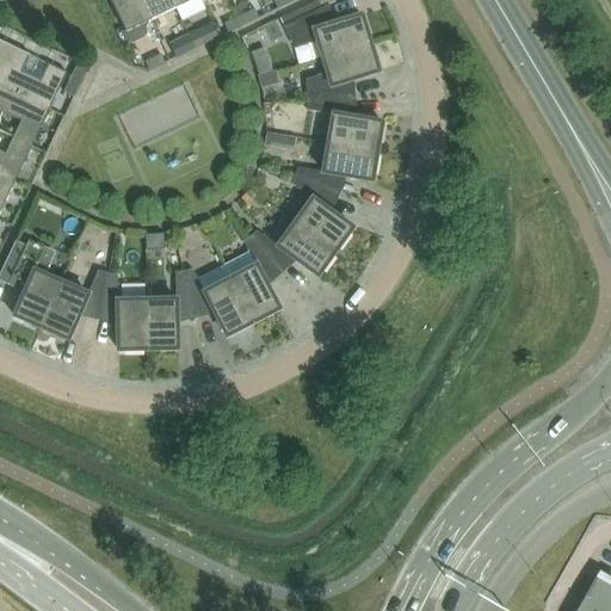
[(150,22),(140,0),(109,0),(125,32),(122,34),(122,36),(124,38),(125,39),(127,41),(129,42),(131,42),(134,42),(136,42),(137,42),(140,41),(142,41),(143,38),(146,37),(147,35),(147,34),(148,31),(148,29),(149,22),(150,22)]
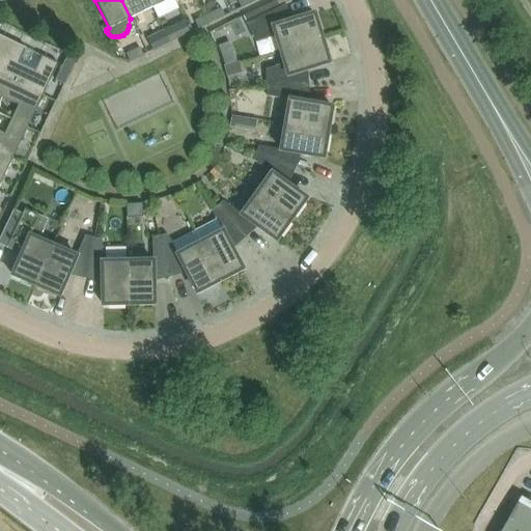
[(148,0),(121,0),(131,19),(152,8),(148,0)]
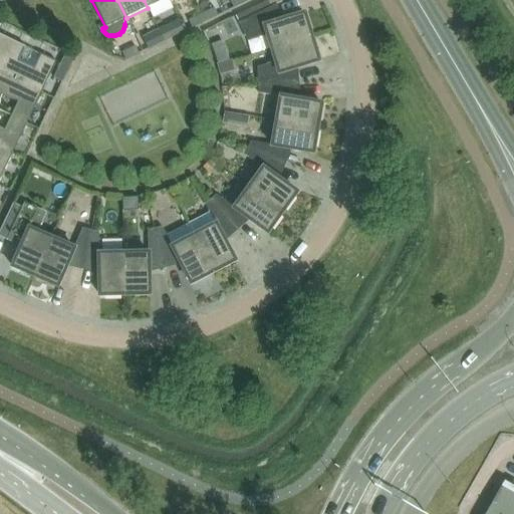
[(271,49),(311,37),(304,13),(277,21),(276,18),(271,7),(243,20),(253,39),(267,35),(271,49)]
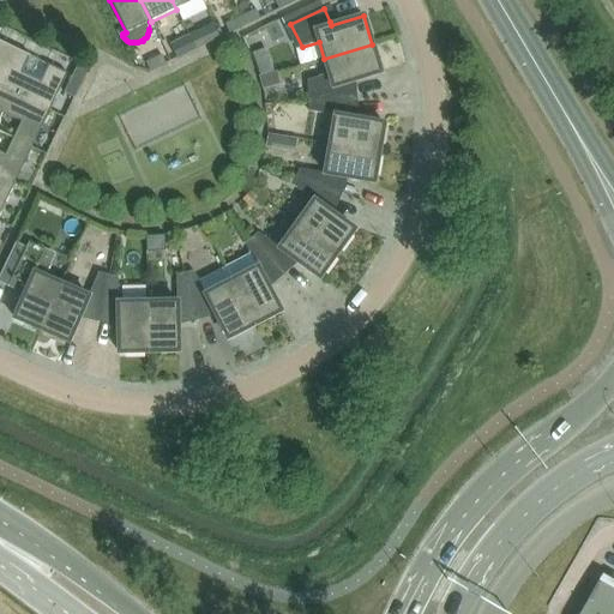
[(260,18),(257,10),(241,17),(245,25),(260,18)]
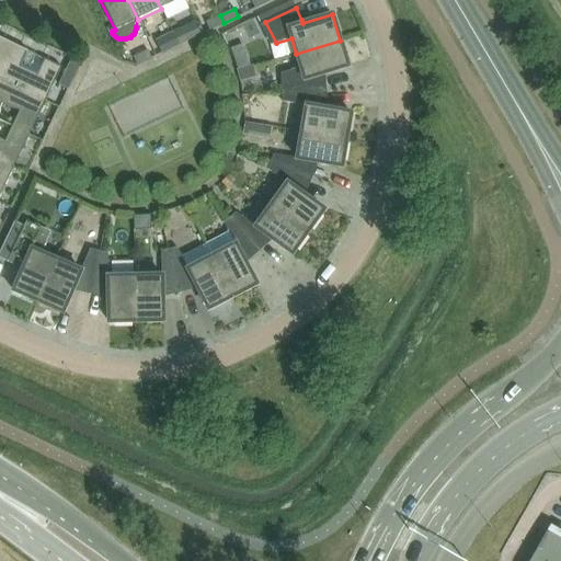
[(224,23),(220,15),(206,22),(209,30),(224,23)]
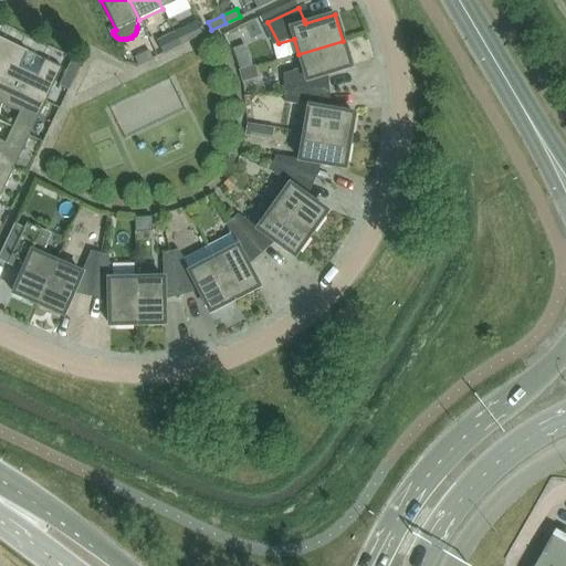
[(197,22),(174,33),(180,45),(202,34),(197,22)]
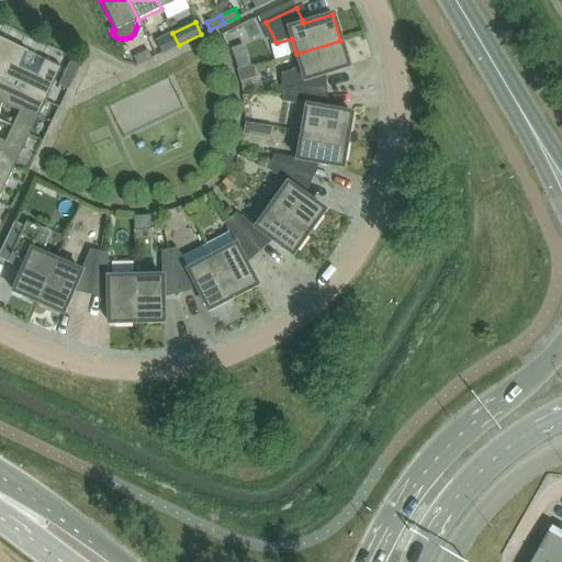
[(163,53),(179,45),(172,33),(156,41),(163,53)]
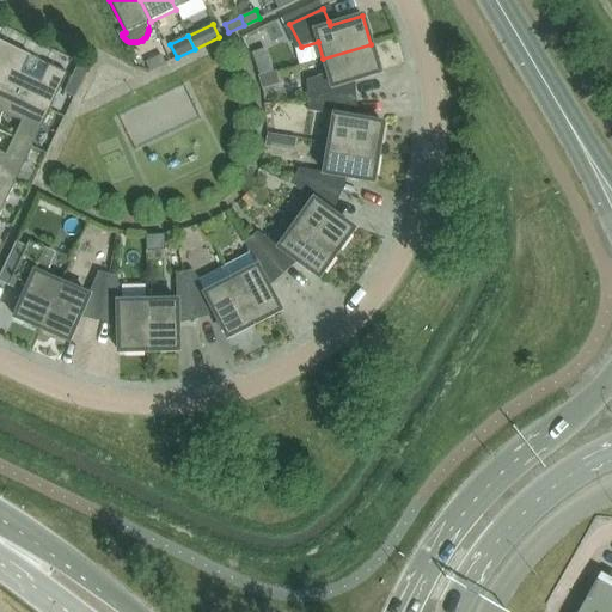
[(0,86),(49,110),(67,73),(48,65),(40,81),(22,72),(29,55),(0,41),(0,86)]
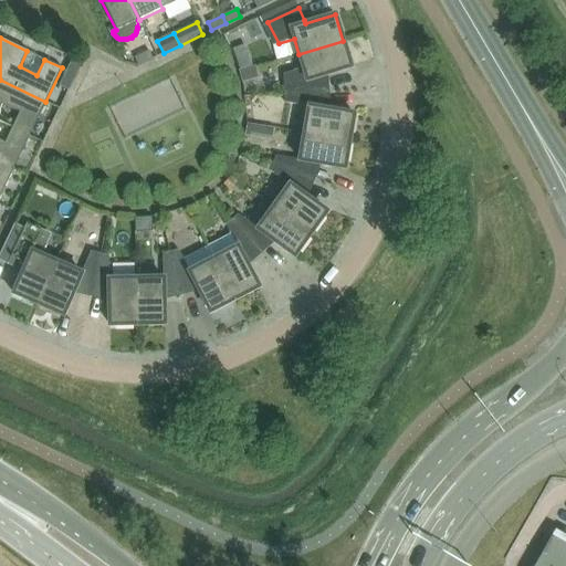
[(350,67),(343,41),(299,54),(303,69),(289,73),(290,95),(324,92),(323,80),(322,76),(350,67)]
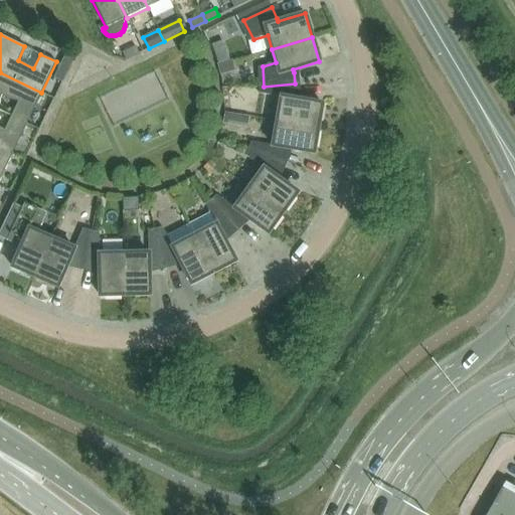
[(124,60),(143,52),(139,44),(120,52),(124,60)]
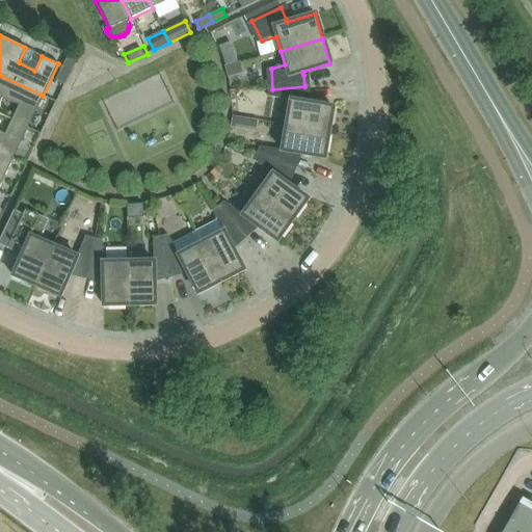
[(239,62),(224,67),(228,78),(243,74),(239,62)]
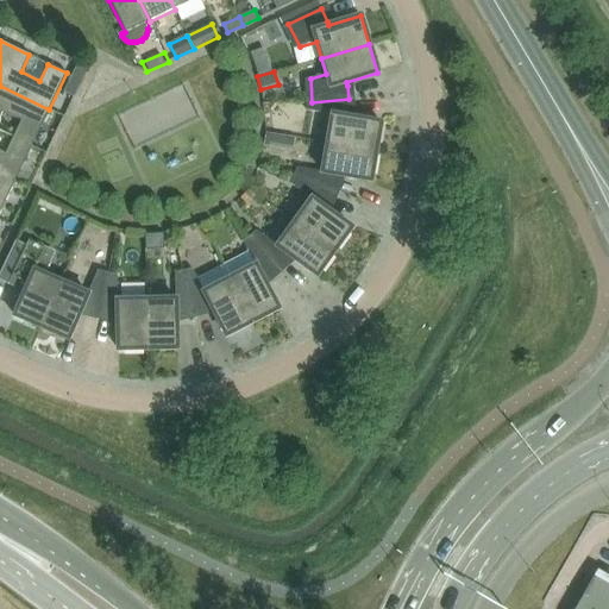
[(63,92),(74,96),(82,80),(71,75),(63,92)]
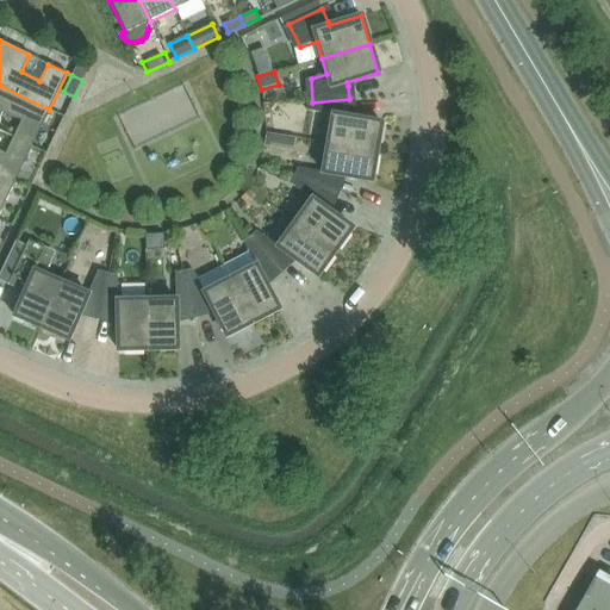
[(31,147),(49,110),(0,86),(0,118),(2,113),(22,123),(14,138),(31,147)]
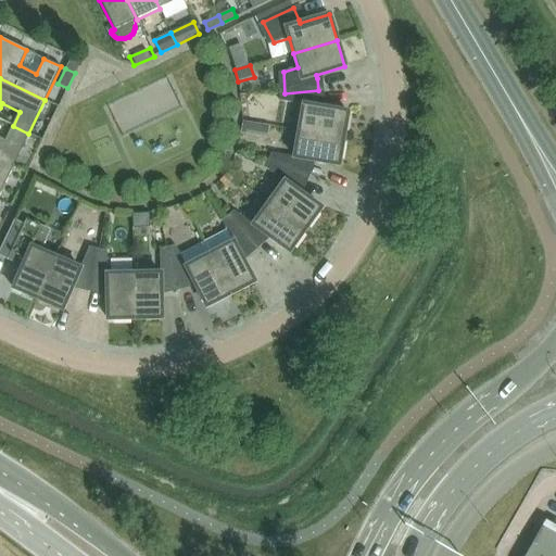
[(318,103),(318,90),(285,93),(286,102),(303,105),(299,131),(343,139),(348,112),(318,108),(318,103)]
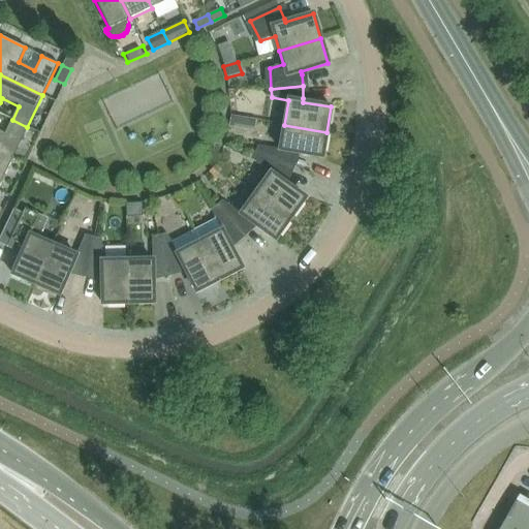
[(257,121),(231,117),(229,129),(255,133),(257,121)]
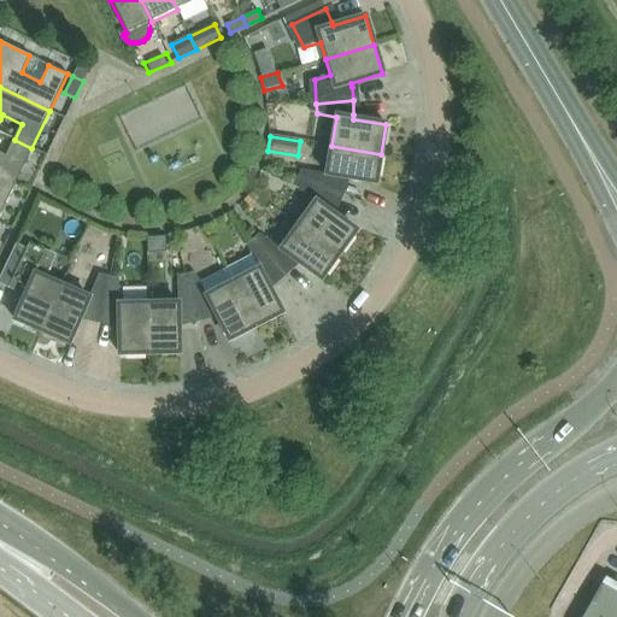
[(0,177),(15,184),(31,148),(15,140),(6,157),(0,153),(0,177)]
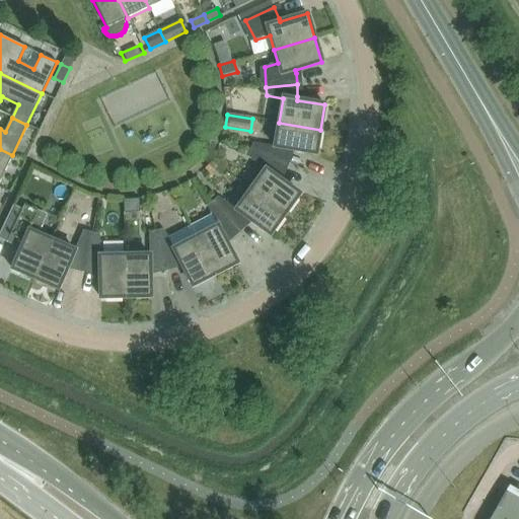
[(316,154),(320,130),(279,123),(275,147),(258,144),(254,152),(283,164),(288,154),(288,149),(316,154)]
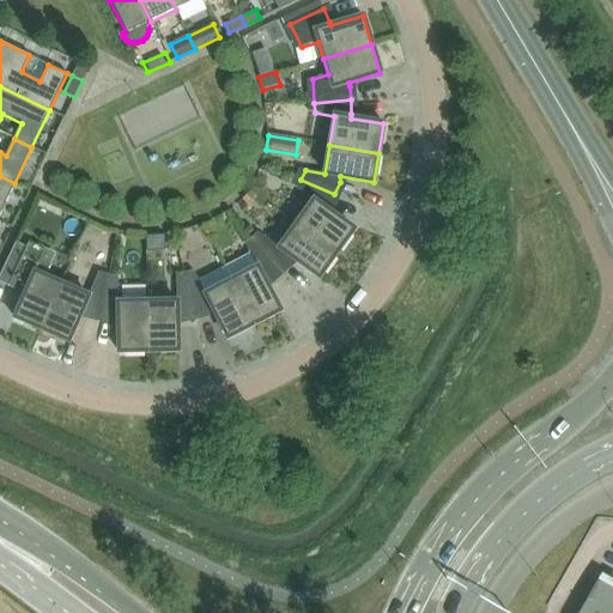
[(0,213),(14,183),(0,176),(0,213)]
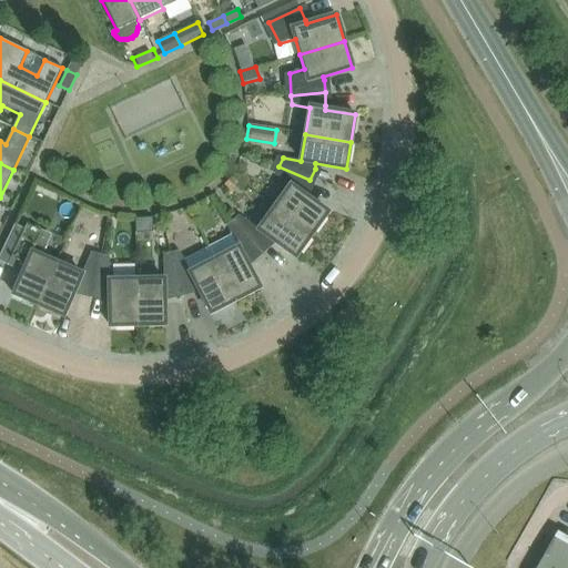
[(305,191),(310,180),(279,166),(275,175),(290,185),(274,208),(312,235),(327,213),(303,194),(305,191)]
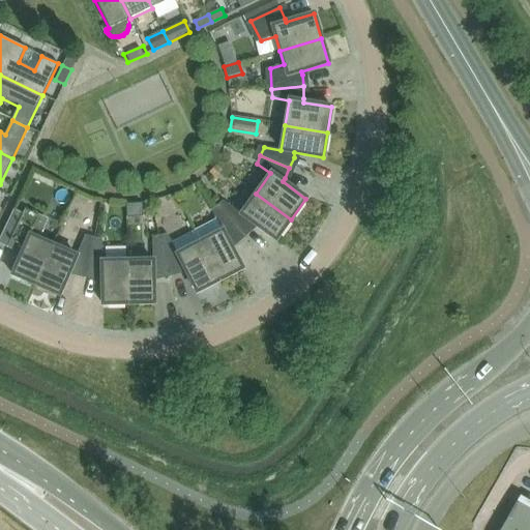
[(275,240),(291,219),(256,194),(240,214),(227,204),(221,210),(241,234),(249,227),(253,224),(275,240)]
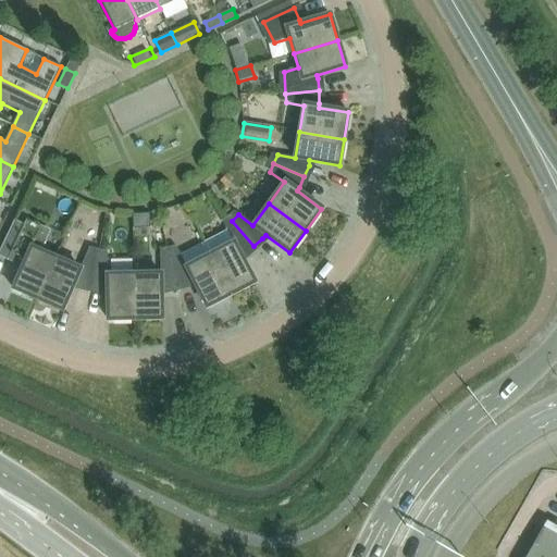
[(211,254),(209,255),(231,295),(255,283),(240,256),(245,254),(254,246),(232,221),(225,227),(227,232),(206,243),(211,254)]
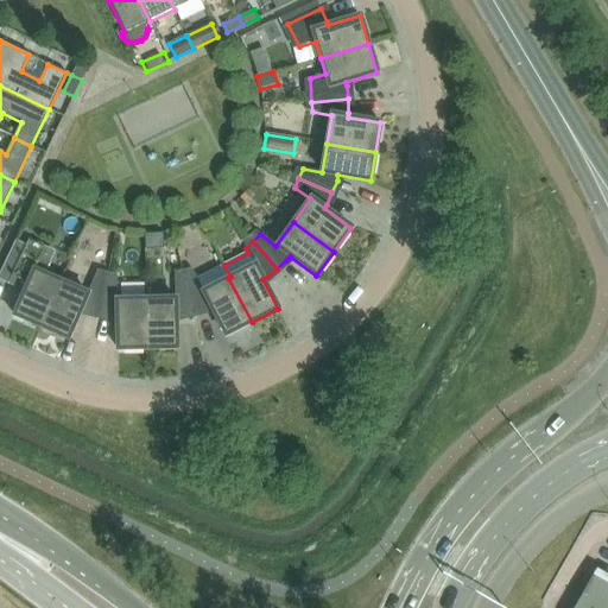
[(14,316),(40,327),(61,282),(44,274),(52,258),(26,245),(25,247),(17,244),(0,278),(0,280),(24,292),(14,316)]
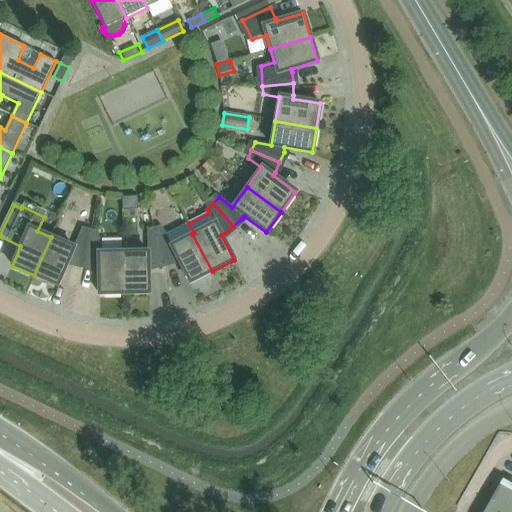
[(155,233),(163,263),(173,260),(177,258),(190,283),(212,271),(192,234),(171,245),(163,231),(155,233)]
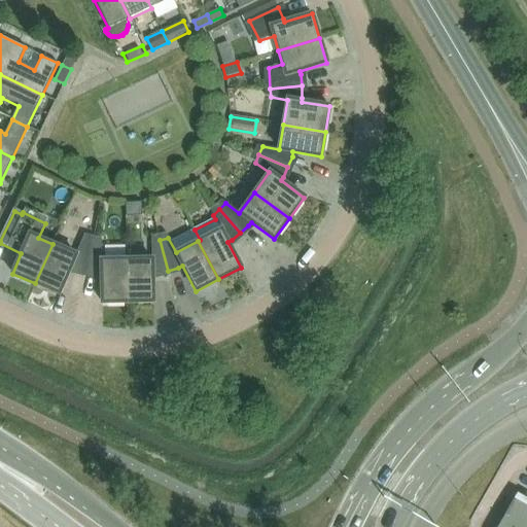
[(75,254),(53,244),(35,283),(59,293),(70,268),(74,270),(85,272),(93,242),(82,239),(75,254)]
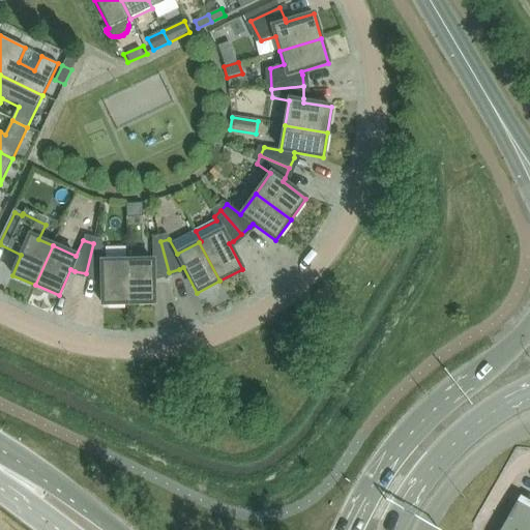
[(157,275),(169,272),(160,241),(152,243),(152,261),(127,261),(128,304),(153,303),(153,275),(157,275)]
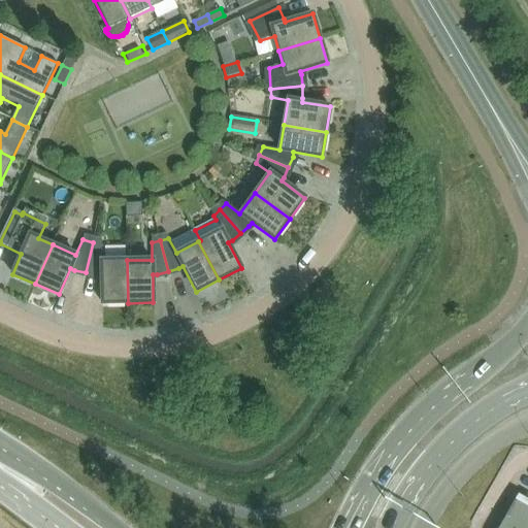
[(102,303),(128,303),(127,260),(101,261),(101,243),(93,242),(86,272),(97,275),(101,275),(102,303)]
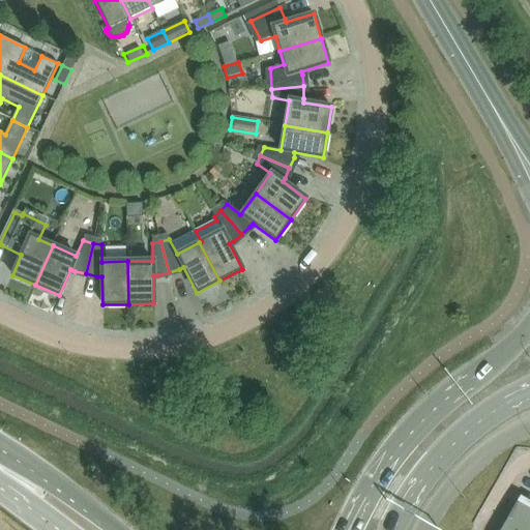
[(529,529),(529,506),(518,500),(500,529),(529,529)]
